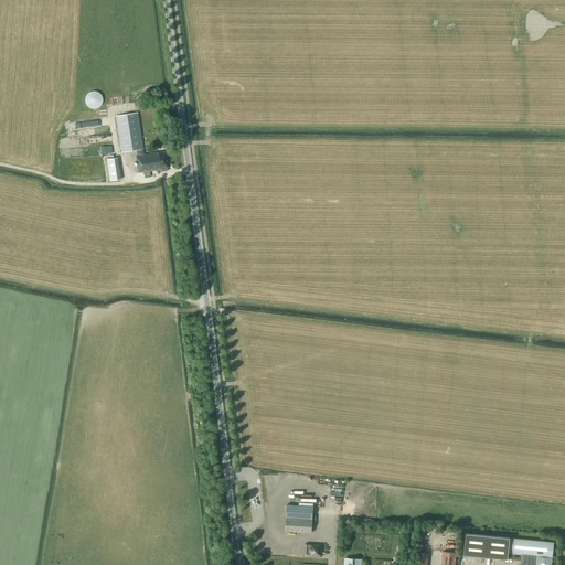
[(102,105),(103,100),(103,97),(100,94),(96,92),(91,92),(86,95),(85,100),(86,104),(88,107),(92,108),(95,109),(96,108),(98,107),(102,105)]
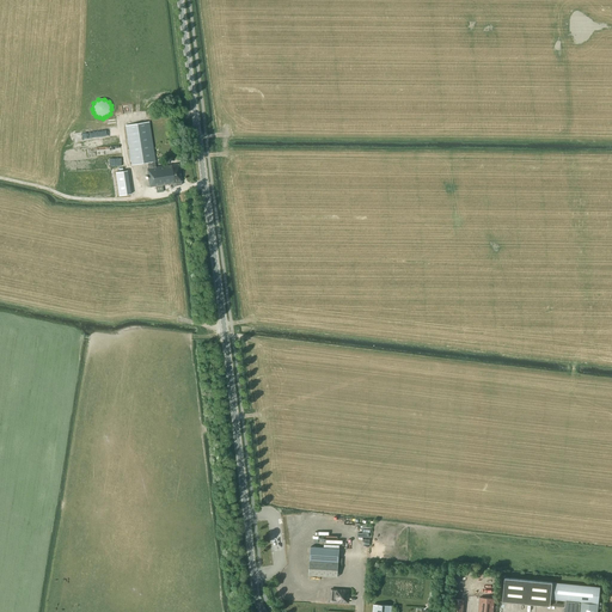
[(164,193),(163,185),(175,184),(175,187),(182,185),(181,182),(182,182),(179,164),(155,167),(154,161),(155,161),(150,122),(126,126),(132,165),(148,163),(148,169),(147,169),(151,188),(157,187),(157,193),(164,193)]
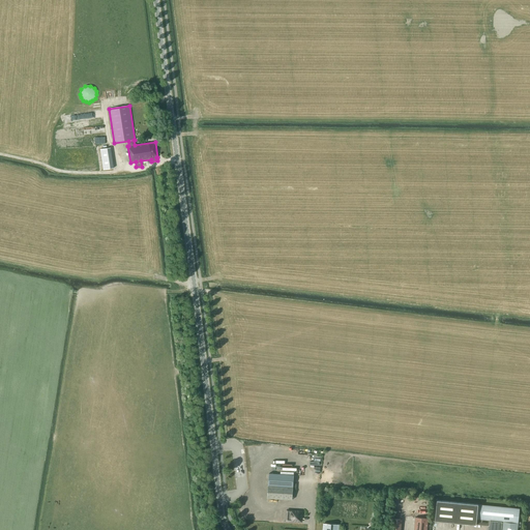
[(114,168),(113,166),(110,148),(100,149),(104,170),(114,168)]
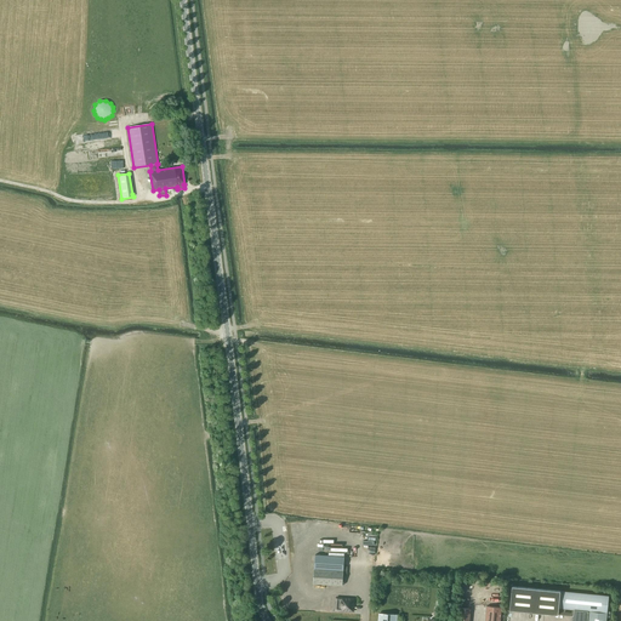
[(342,586),(343,571),(345,557),(315,554),(313,584),(342,586)]
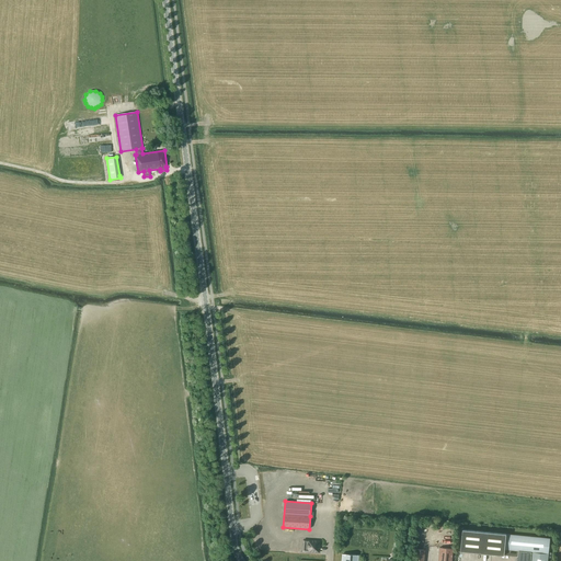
[(462,529),(460,551),(518,557),(517,560),(547,560),(548,553),(550,538),(506,534),(462,529)]
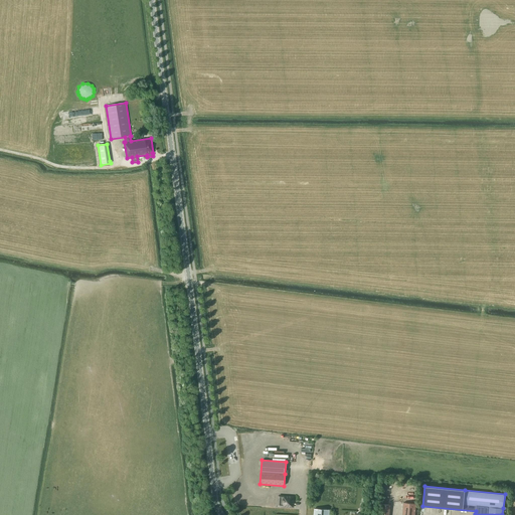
[(293,507),(294,497),(284,496),(283,506),(293,507)]
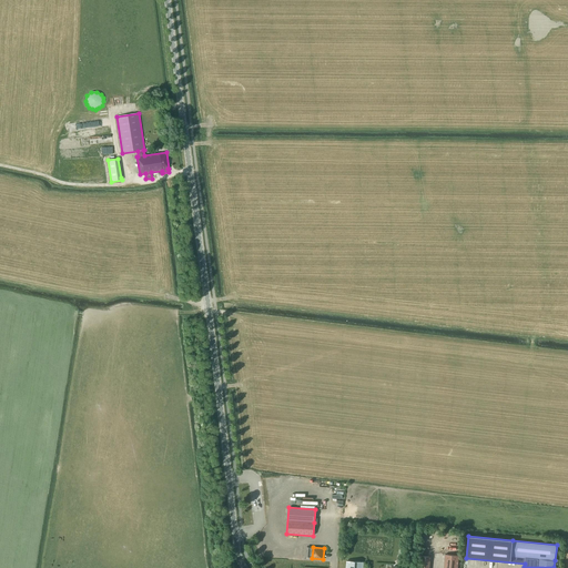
[(429,567),(430,554),(421,553),(419,567),(429,567)]
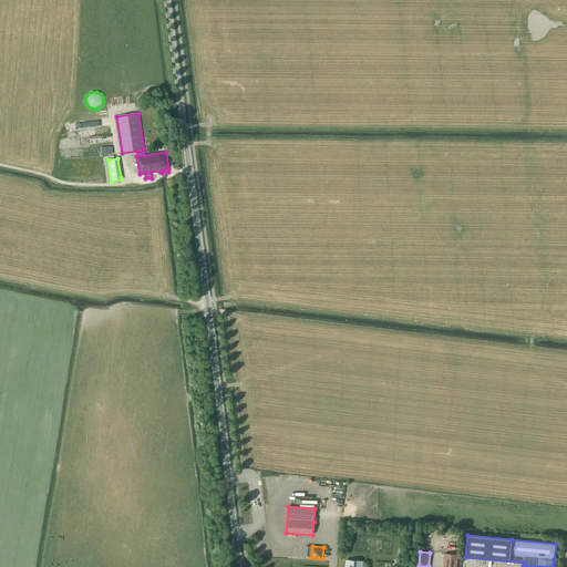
[(456,566),(457,555),(444,554),(442,566),(456,566)]
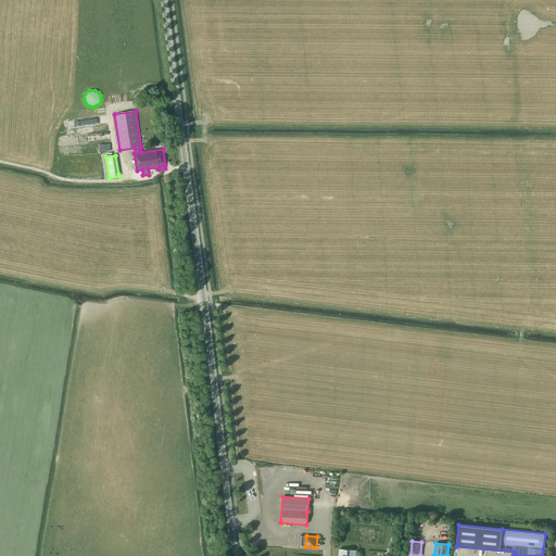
All buildings are outlined.
